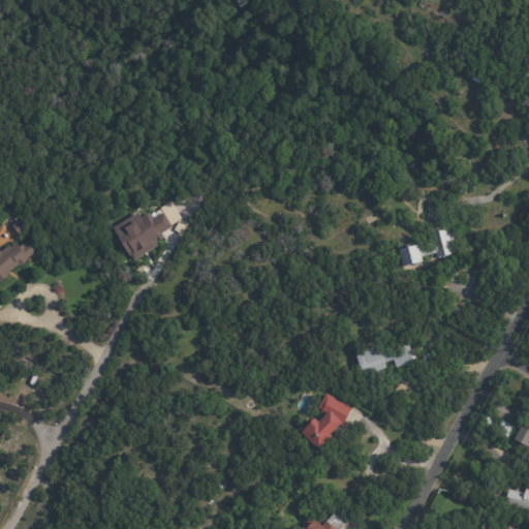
[(160,215),(169,228),(158,235),(161,239),(153,244),(152,242),(151,243),(154,247),(131,261),(129,258),(127,259),(109,229),(133,213),(137,219),(145,214),(150,221),(160,214),(160,215)]
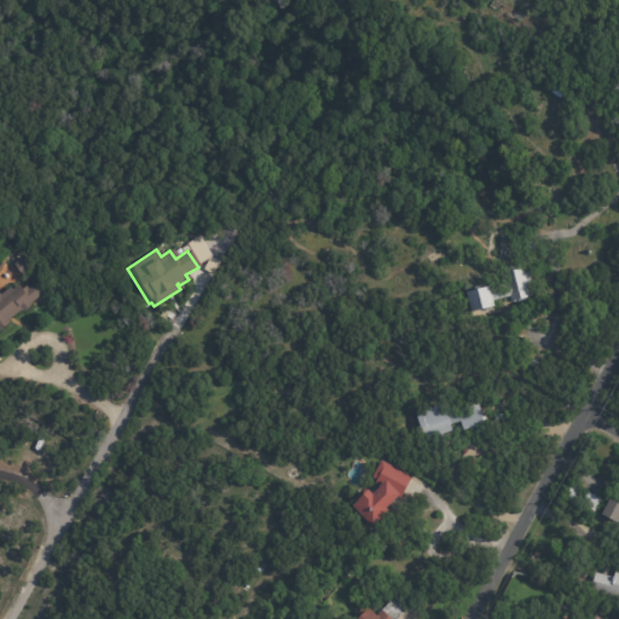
[(11,264),(22,255),(30,266),(19,273),(11,264)]
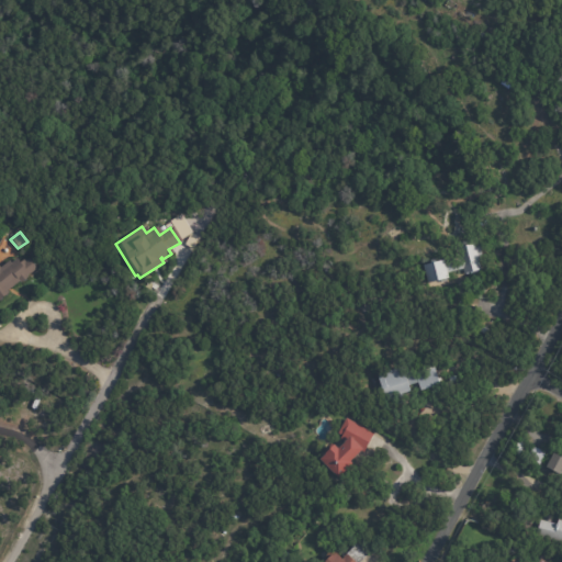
[(479,249),(482,260),(480,260),(483,276),(471,279),(470,274),(463,276),(462,271),(447,274),(448,280),(426,285),(420,266),(441,261),(441,262),(456,259),(452,244),(472,239),(473,247),(479,245),(479,249)]
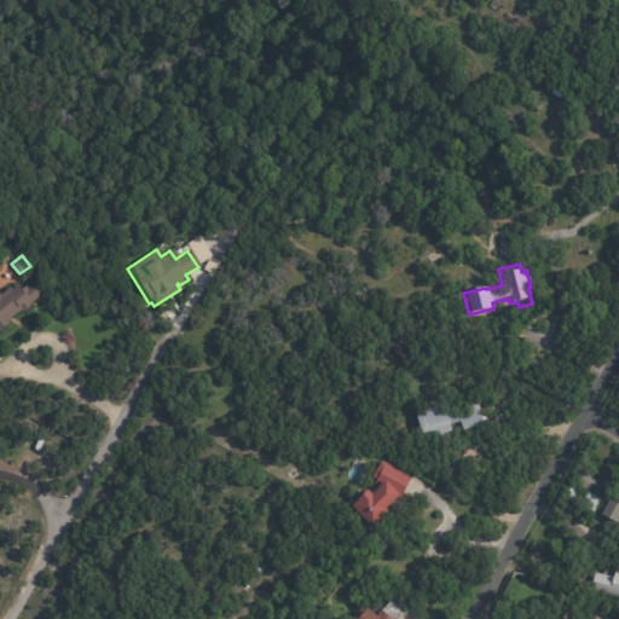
[(12,316),(6,319),(9,322),(6,324),(7,325),(5,327),(3,324),(0,327),(0,291),(7,285),(10,289),(17,283),(21,290),(29,283),(39,295),(28,304),(29,305),(25,306),(27,307),(24,310),(23,308),(21,311),(19,310),(12,316)]
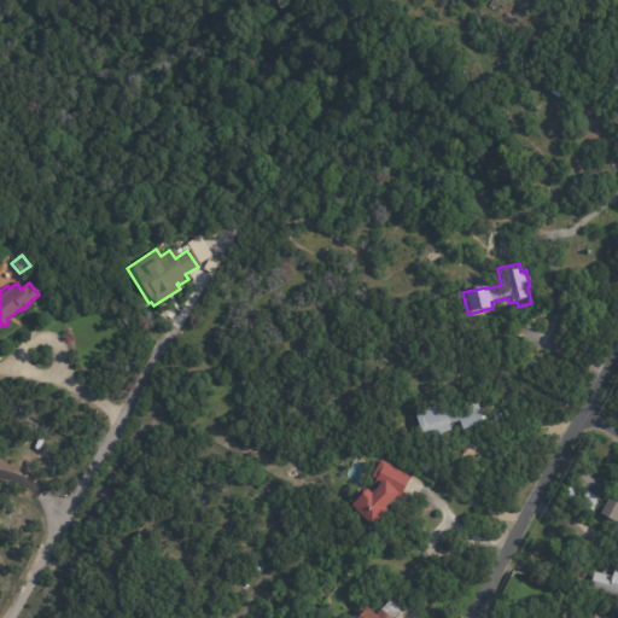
[(543,356),(536,372),(525,367),(532,350),(543,356)]
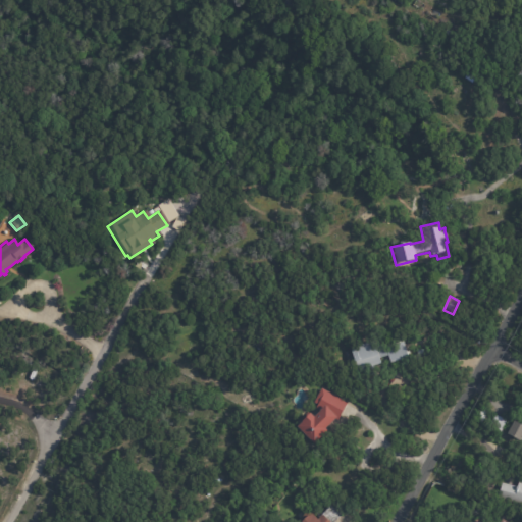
[(395,359),(387,361),(385,355),(377,357),(379,363),(355,371),(348,346),(380,335),(382,342),(400,336),(404,351),(408,349),(409,355),(395,359)]
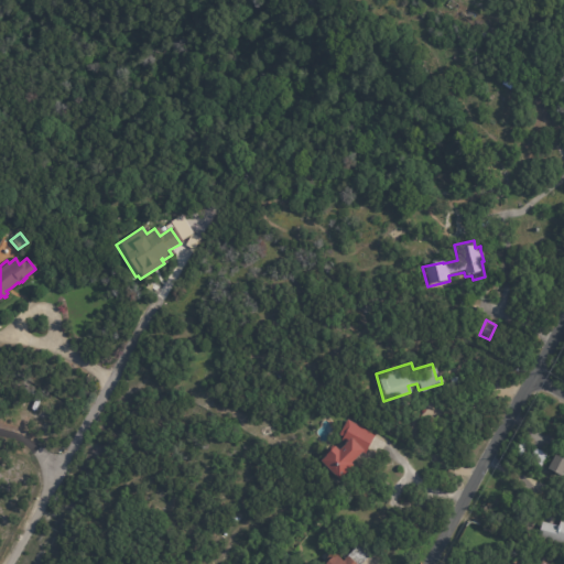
[(371,436),(362,453),(359,449),(347,462),(349,464),(335,478),(316,459),(322,454),(321,453),(331,444),(335,448),(340,436),(336,434),(344,419),(372,434),(371,436)]
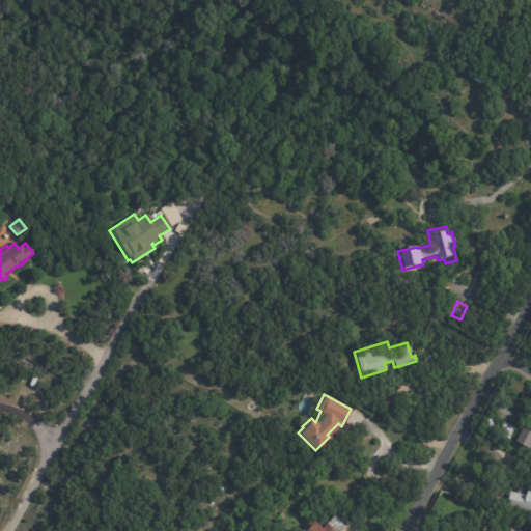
[(506,423),(507,423),(506,430),(488,428),(490,422),(503,424),(503,422),(506,423)]
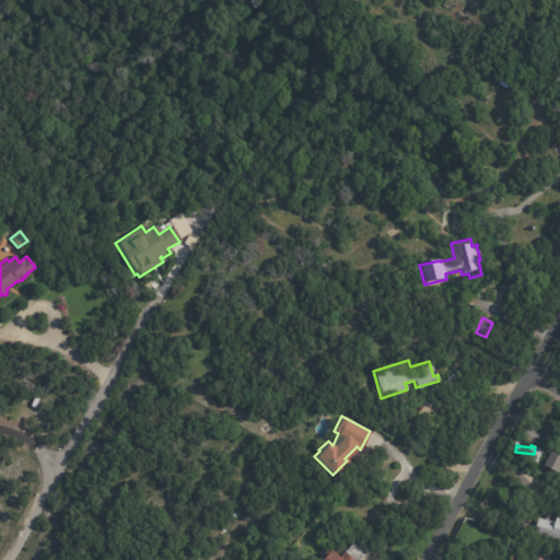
[(559,474),(556,471),(541,464),(549,451),(559,456),(559,454),(559,474)]
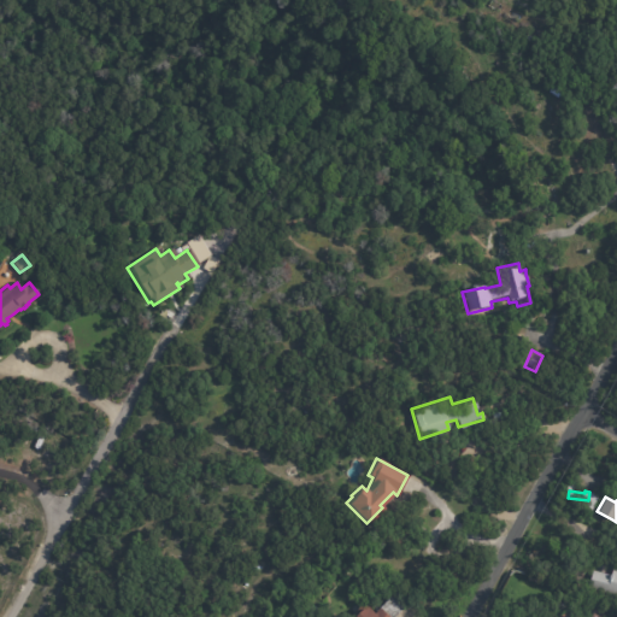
[(591,570),(610,575),(611,565),(616,566),(616,595),(586,589),(591,570)]
